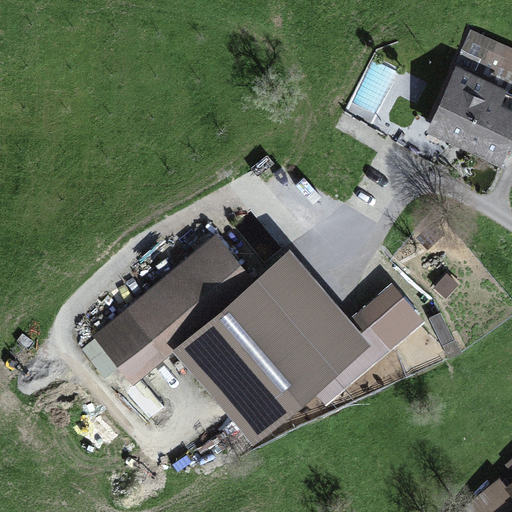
[(454,66),(457,67),(511,93),(511,92),(511,47),(472,29),(454,66)]
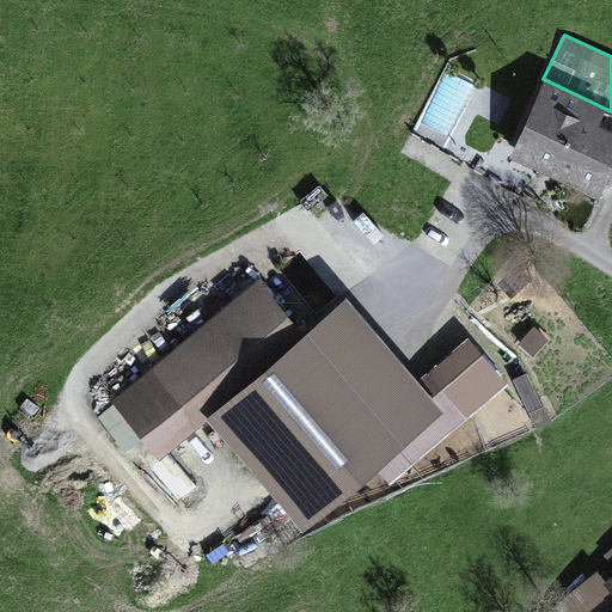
[(546,80),(510,158),(600,200),(611,172),(611,111),(611,112),(611,111),(546,80)]
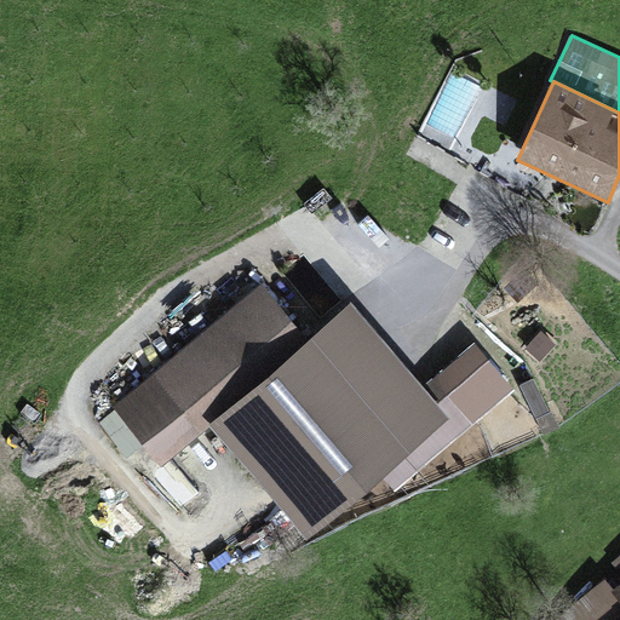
[(263,281),(109,408),(160,469),(210,428),(207,424),(310,337),(263,281)]
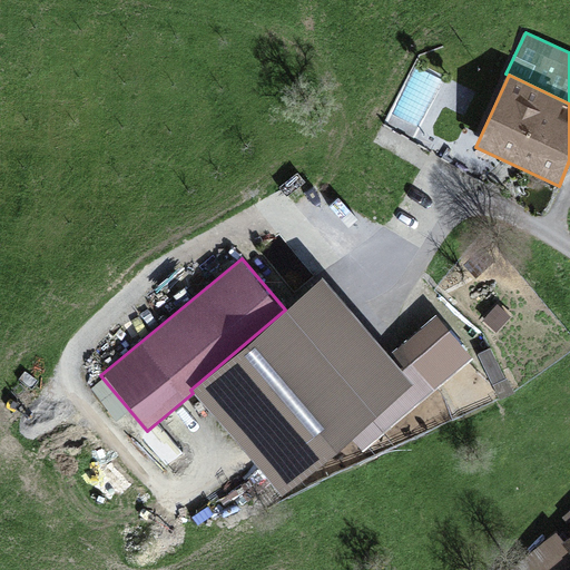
[(190,390),(193,393),(283,499),(353,439),(363,452),(473,359),(436,315),(390,355),(323,277),(285,310),(190,390)]
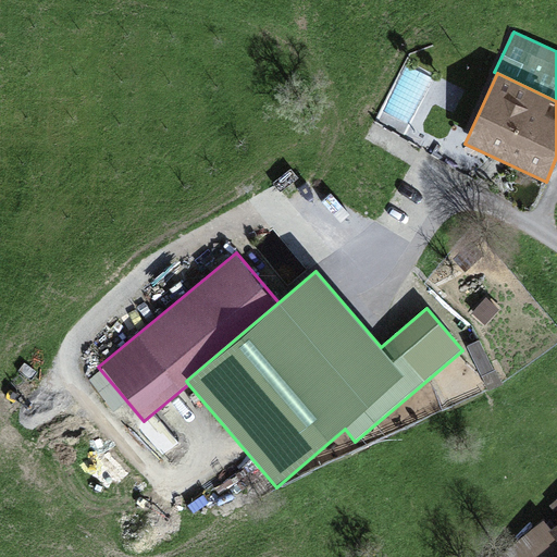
[(485,298),(471,313),(485,326),(499,310),(485,298)]
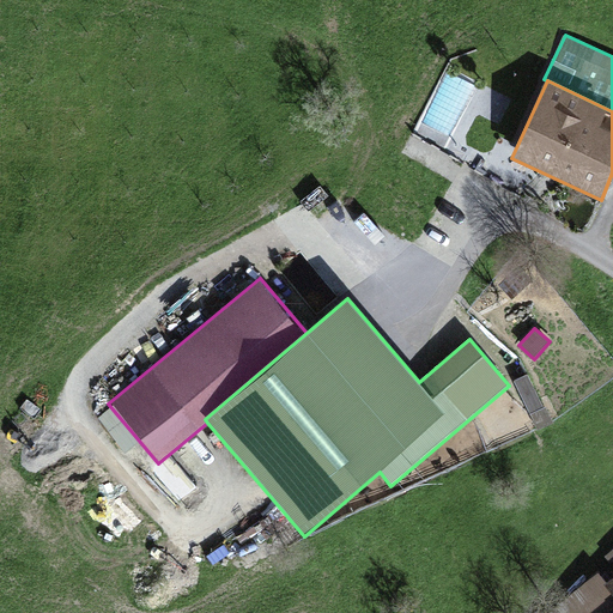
[(528,374),(513,381),(536,434),(554,425),(546,406),(544,407),(528,374)]
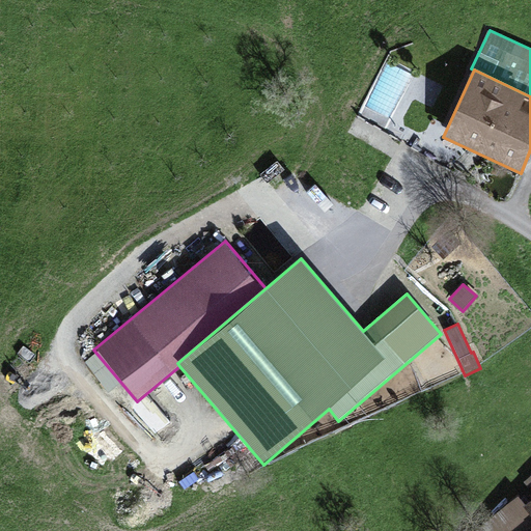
[(519,496),(475,530),(512,530),(530,516),(530,515),(530,530),(530,500),(526,504),(519,496)]
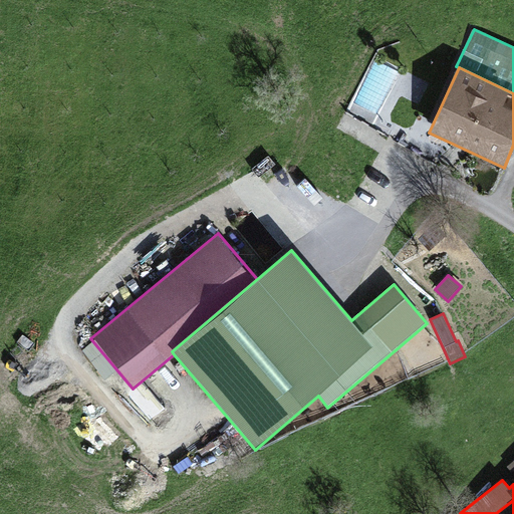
All buildings are outlined.
